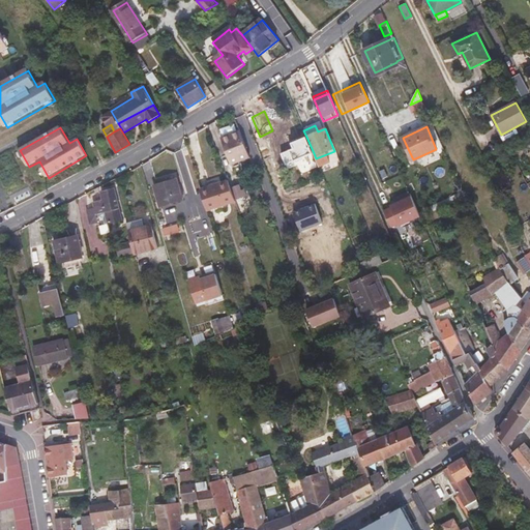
[(233,167),(251,159),(240,131),(222,138),(233,167)]
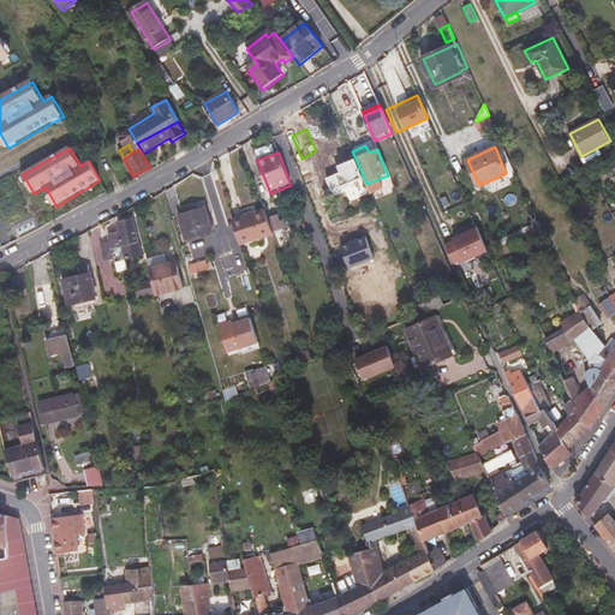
[(364,178),(356,159),(339,166),(341,172),(327,178),(332,191),(364,178)]
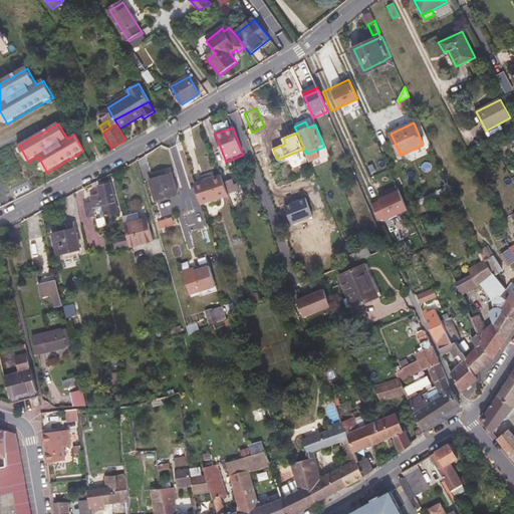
[(484,182),(496,176),(490,163),(478,169),(484,182)]
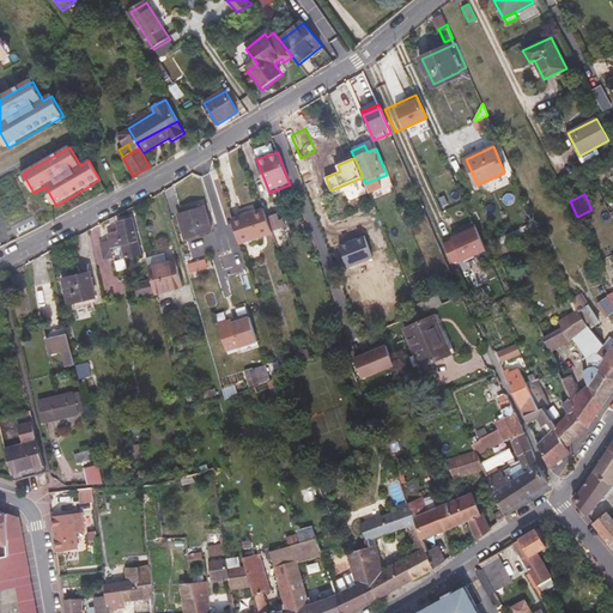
[(178,212),(180,217),(204,210),(202,205),(178,212)]
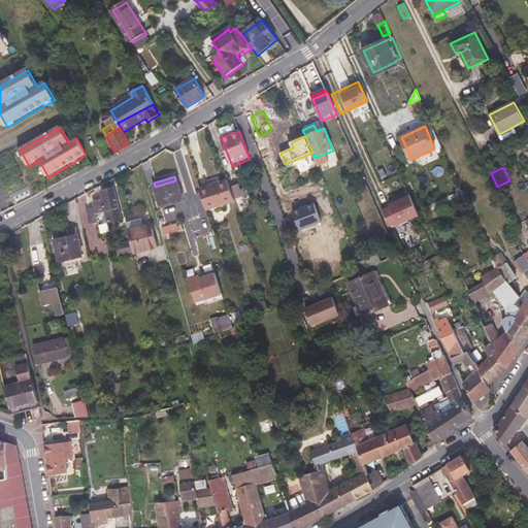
[(200,188),(207,209),(235,200),(231,189),(227,178),(200,188)]
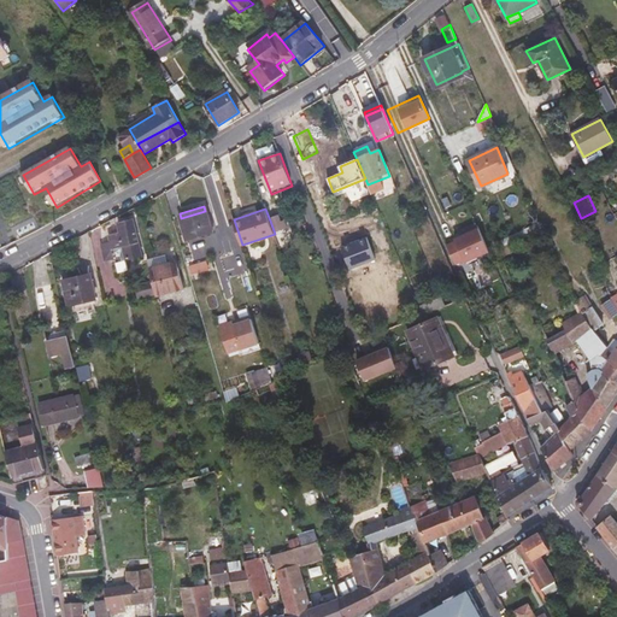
[(205,211),(181,218),(187,238),(211,230),(205,211)]
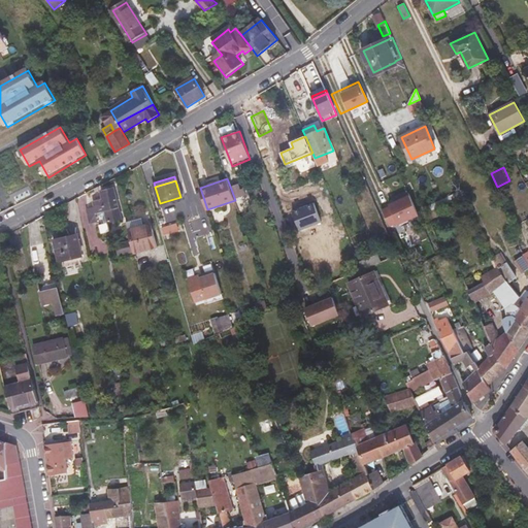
[(235,200),(235,201),(242,198),(238,186),(231,189),(235,200)]
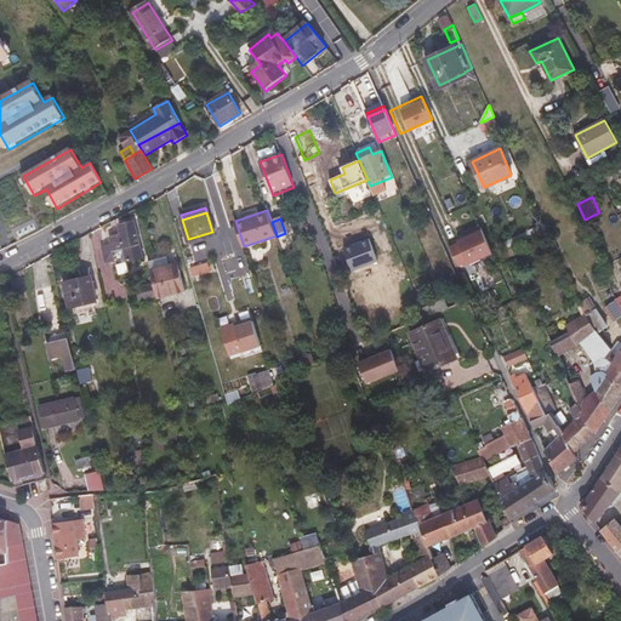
[(129,261),(143,256),(134,221),(118,224),(120,234),(109,237),(110,239),(102,241),(104,256),(114,255),(113,250),(125,248),(129,261)]
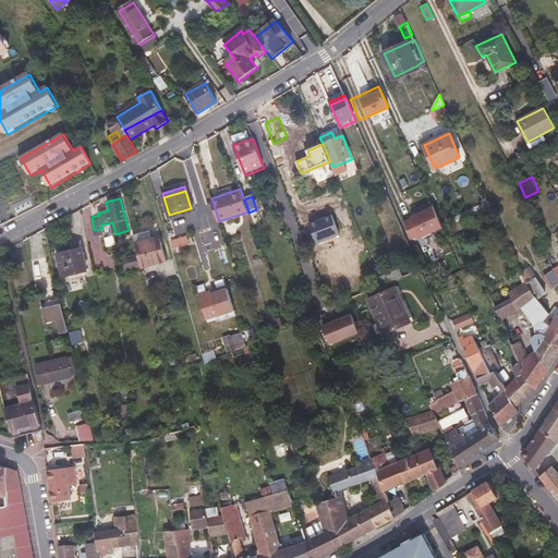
[(404,221),(413,239),(421,235),(422,238),(443,228),(432,204),(424,207),(425,210),(420,213),(412,217),(413,218),(404,221)]
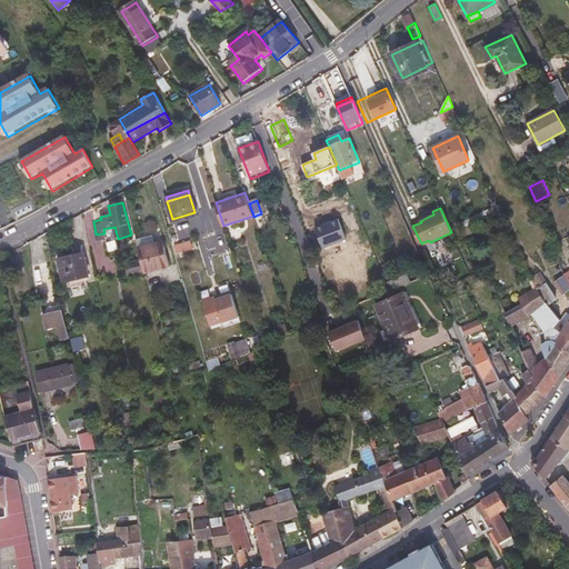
[(472,232),(469,226),(461,230),(463,236),(472,232)]
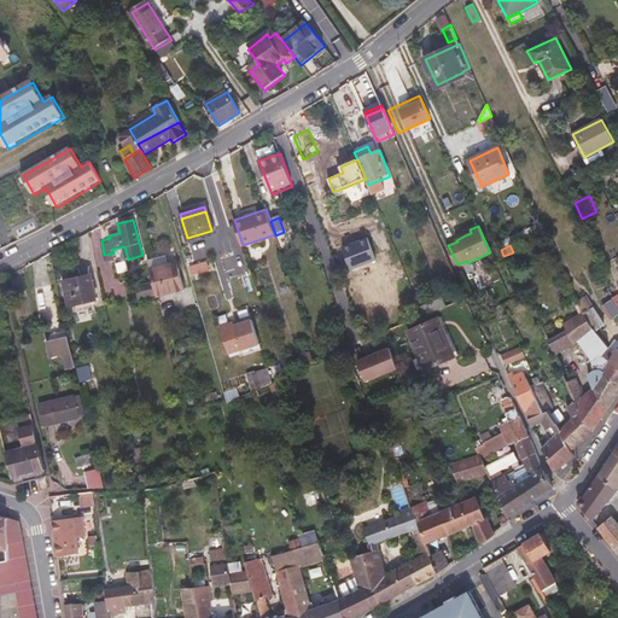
[(165,255),(147,258),(150,268),(168,264),(165,255)]
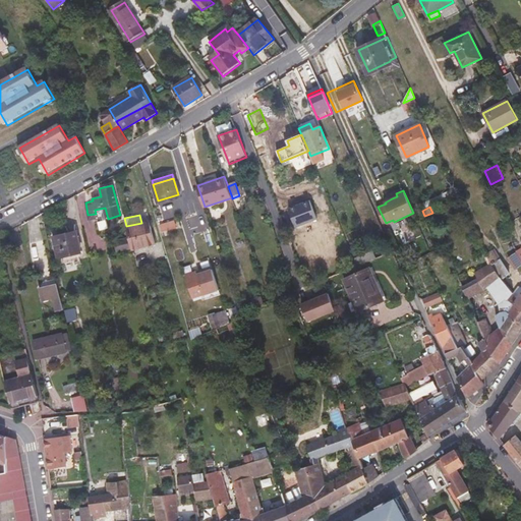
[(129,239),(132,249),(155,243),(150,221),(141,223),(126,226),(129,239)]
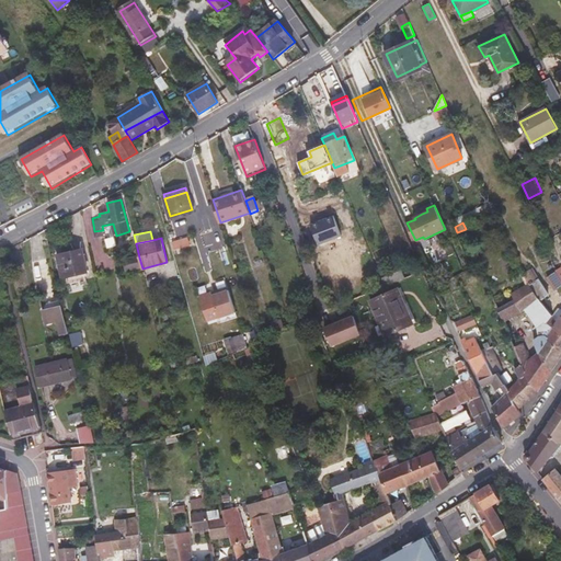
[(63,277),(88,272),(82,250),(57,255),(63,277)]
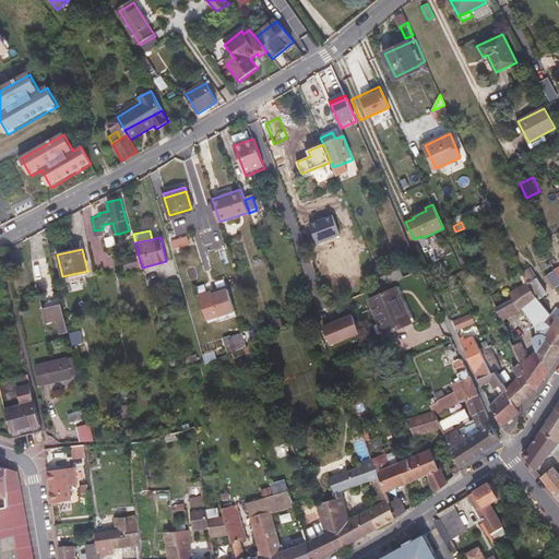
[(125,271),(142,268),(139,257),(122,260),(125,271)]
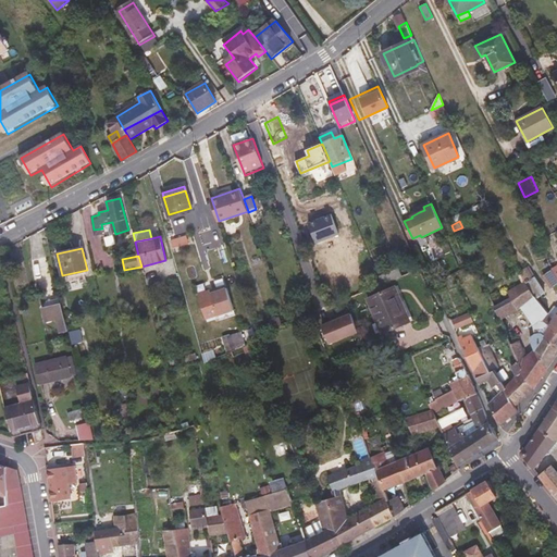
[(407,267),(409,273),(417,270),(413,264),(407,267)]
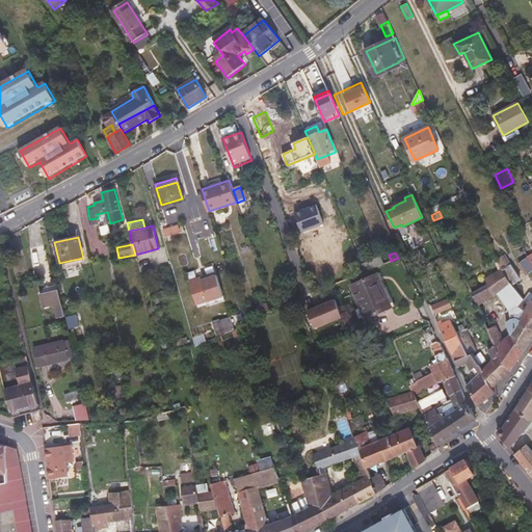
[(502,268),(512,285),(521,278),(512,266),(505,255),(498,259),(502,268)]
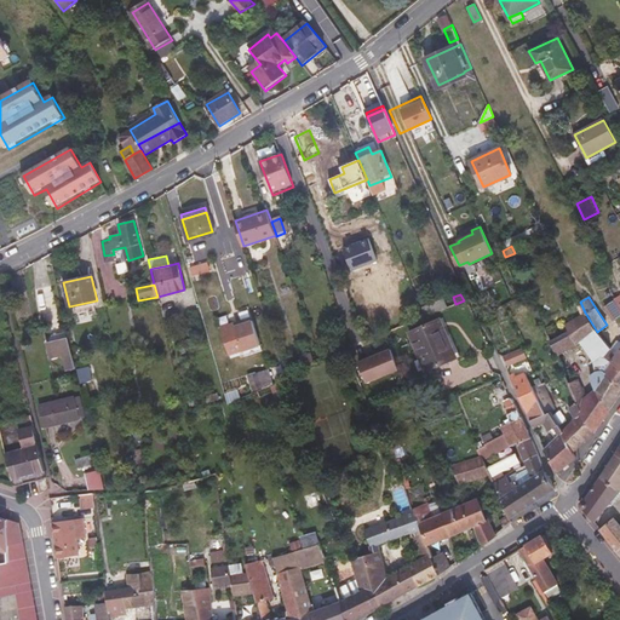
[(619,310),(614,300),(614,299),(604,305),(614,320),(619,315),(619,310)]
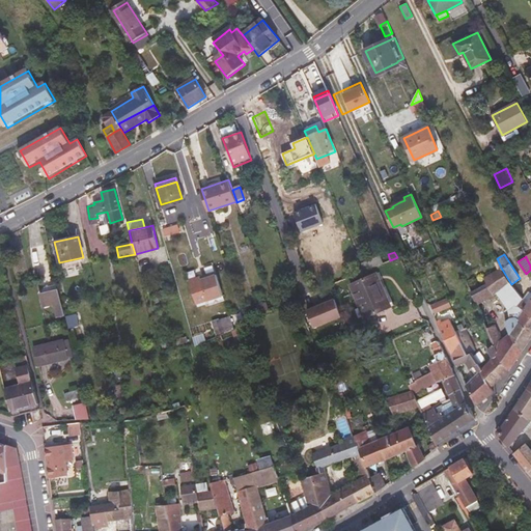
[(345,271),(348,277),(356,274),(364,271),(362,266),(348,271),(348,270),(345,271)]
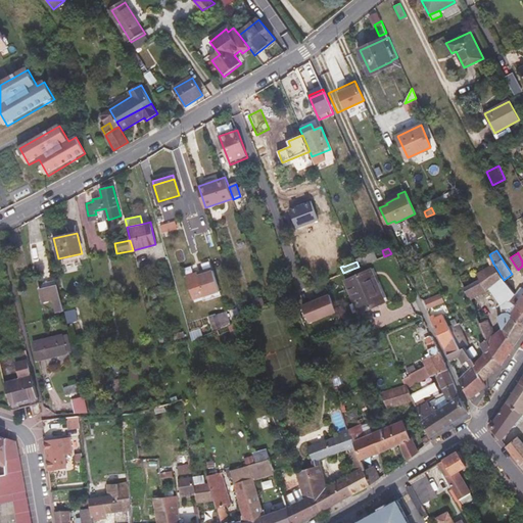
[(509,301),(515,293),(504,280),(493,264),(477,273),(480,279),(465,287),(468,294),(470,300),(488,290),(493,286),(502,297),(509,301)]
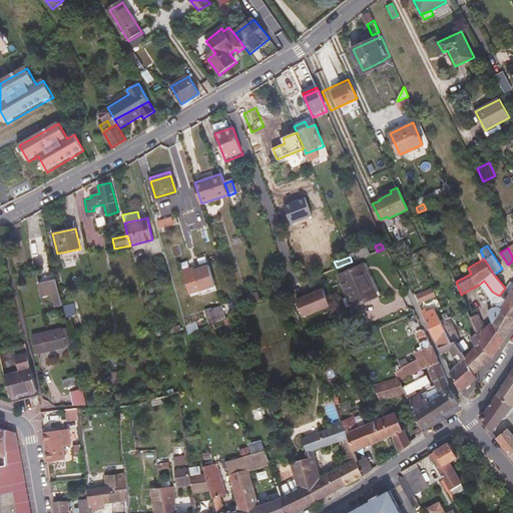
[(352,307),(380,295),(365,264),(338,276),(352,307)]
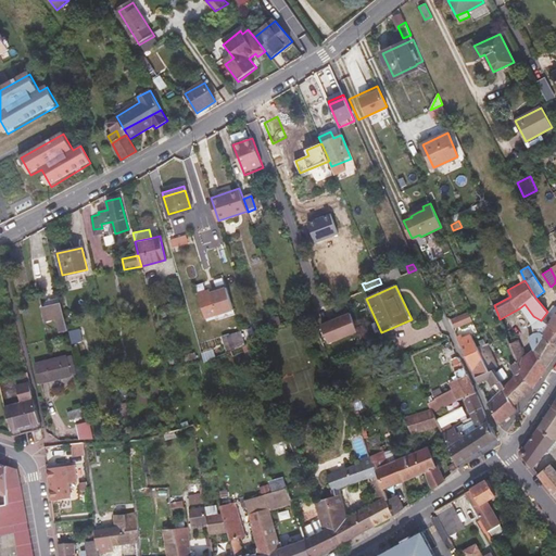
[(212,293),(210,290),(199,294),(206,319),(235,310),(227,288),(218,291),(212,293)]
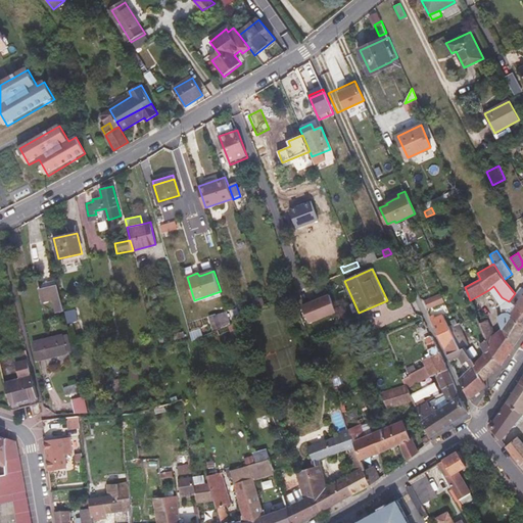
[(54,312),(62,310),(55,280),(43,284),(39,291),(42,301),(51,299),(54,312)]
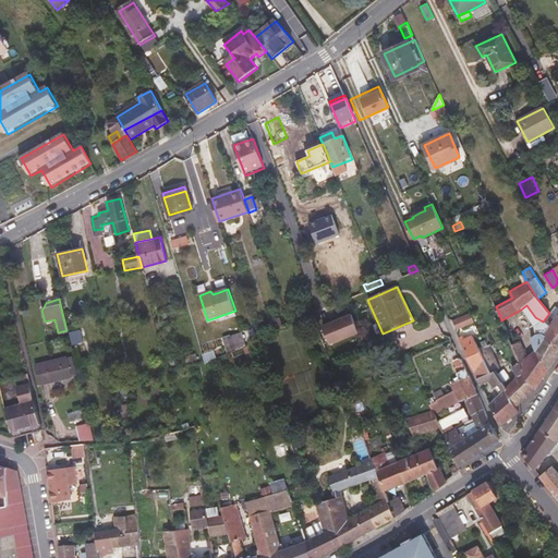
[(557,308),(555,305),(549,313),(543,322),(544,322),(550,325),(557,330),(557,308)]
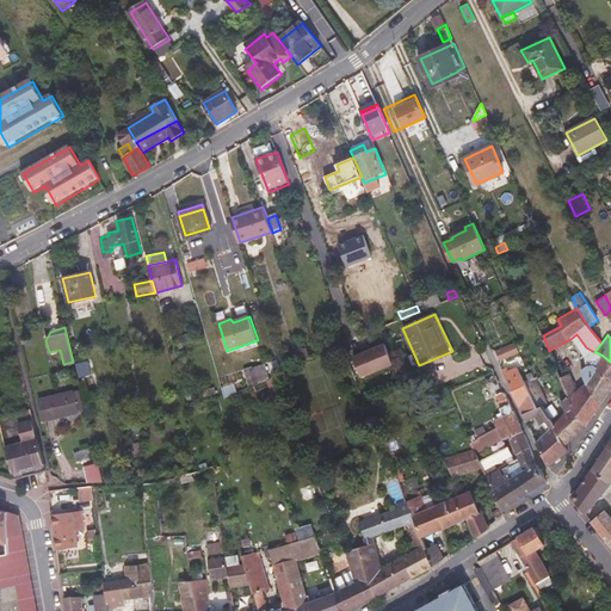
[(394,363),(386,344),(355,357),(362,376),(394,363)]
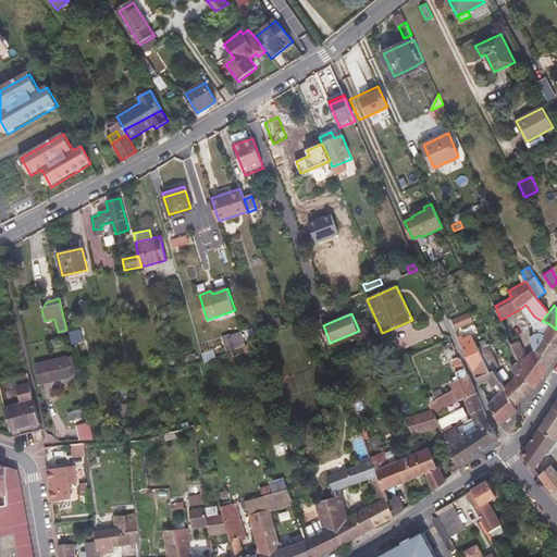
[(457,329),(473,321),(470,313),(454,320),(457,329)]
